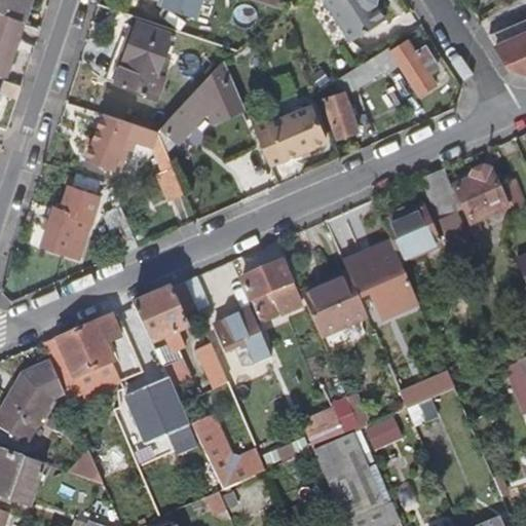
[(0,0),(0,17),(20,24),(22,25),(28,0),(0,0)]
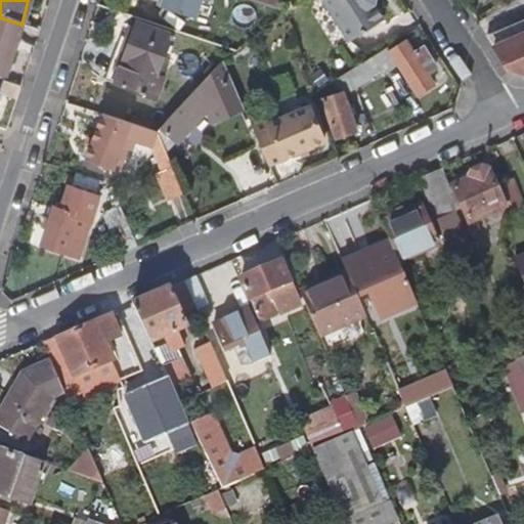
[(247,0),(285,12),(277,0),(247,0)]
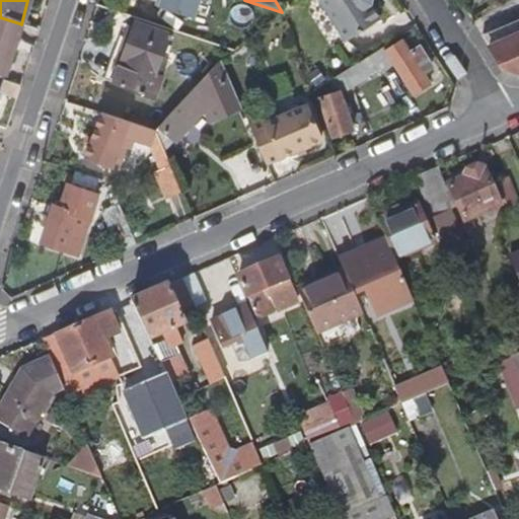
[(344,43),(379,20),(369,5),(370,0),(315,0),(316,0),(344,43)]
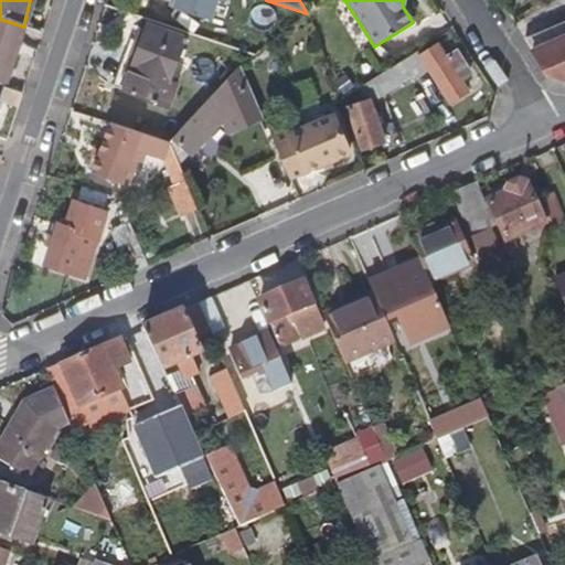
[(564,18),(522,35),(528,44),(560,30),(564,36),(564,18)]
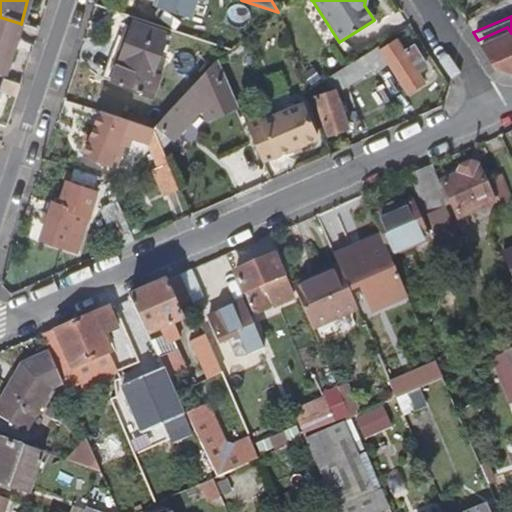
[(0,78),(1,79),(19,23),(0,17),(0,78)]
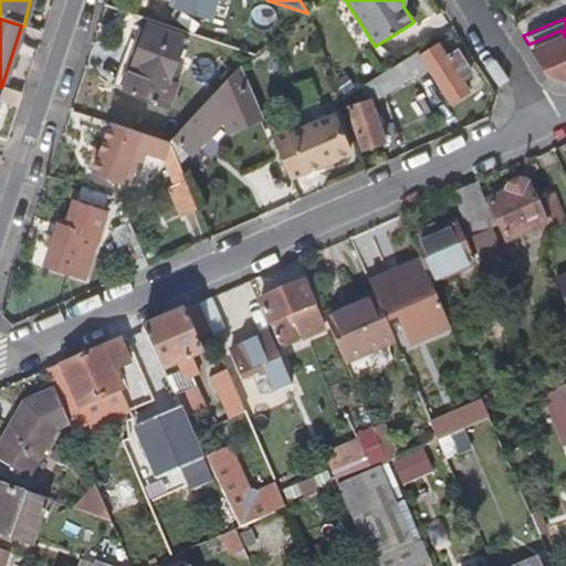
[(144,24),(138,43),(123,92),(169,106),(176,84),(166,80),(180,37),(144,24)]
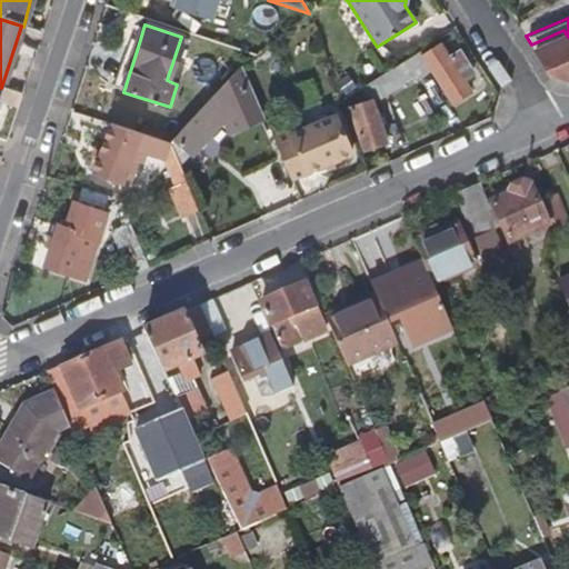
[(568,78),(568,37),(563,30),(531,45),(549,72),(568,78)]
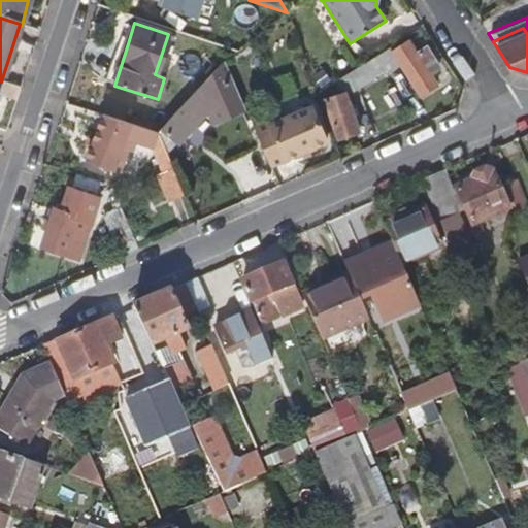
[(114,86),(129,40),(119,36),(104,83),(114,86)]
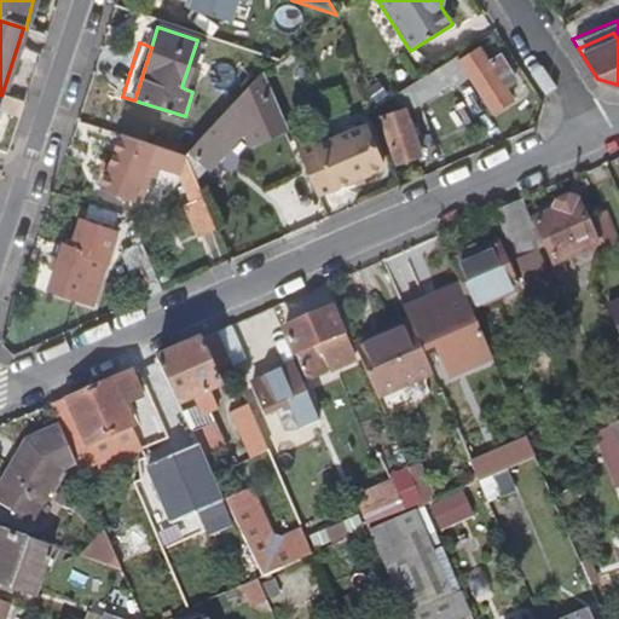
[(461,61),(457,55),(399,92),(412,113),(453,86),(457,90),(473,80),(493,113),(513,100),(503,85),(507,82),(509,86),(518,81),(499,55),(489,62),(480,47),(461,61)]
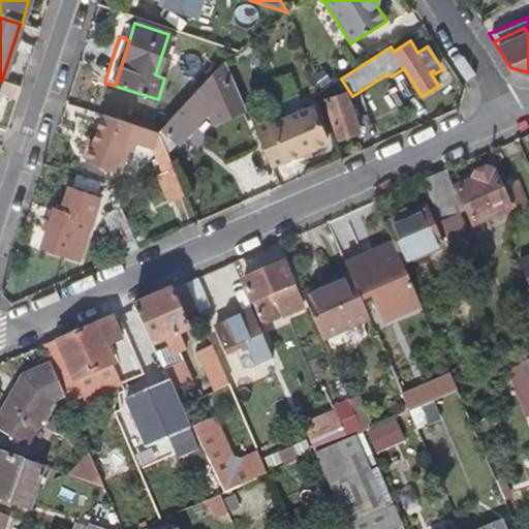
[(246,107),(225,60),(163,128),(158,133),(168,156),(180,144),(208,114),(216,122),(246,107)]
